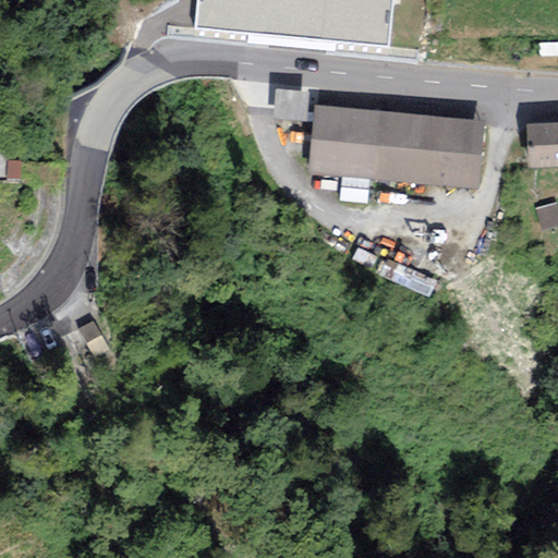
[(390,0),(194,0),(192,27),(386,47),(390,0)]
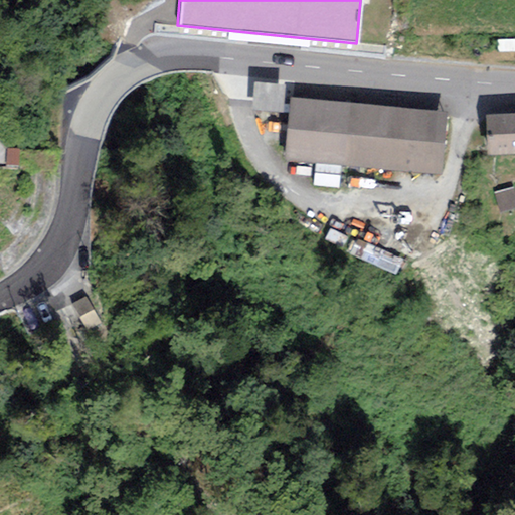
[(447,112),(289,97),(283,163),(440,178),(447,112)]
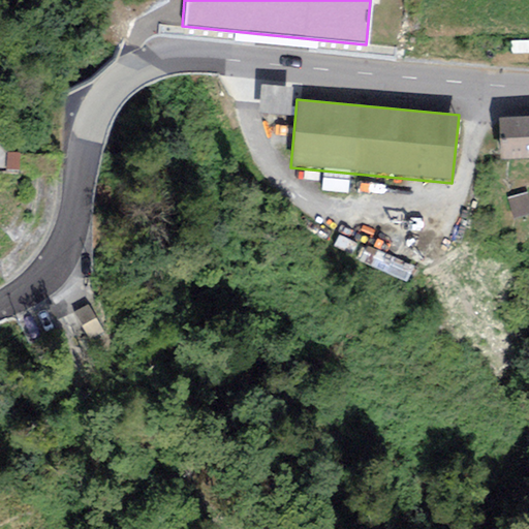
[(528,116),(498,118),(500,161),(528,159),(528,116)]
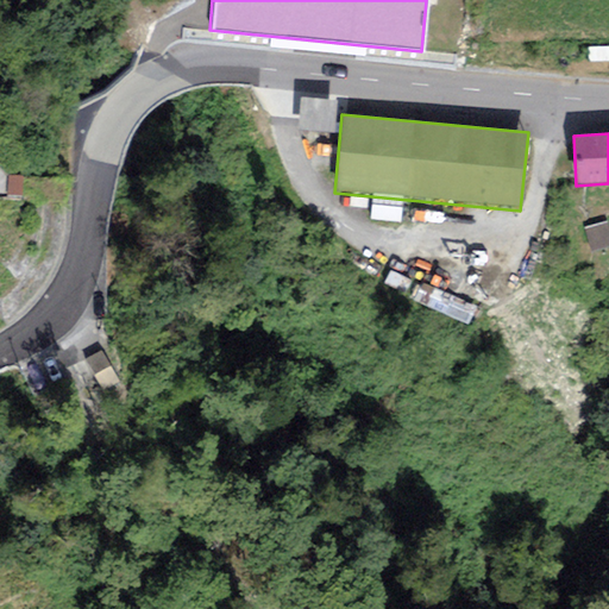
[(608,234),(606,223),(584,228),(590,252),(608,246),(608,234)]
